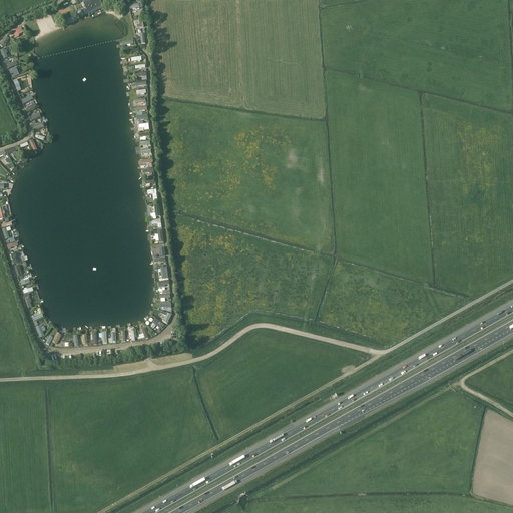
[(81,0),(88,14),(103,8),(99,0),(81,0)]
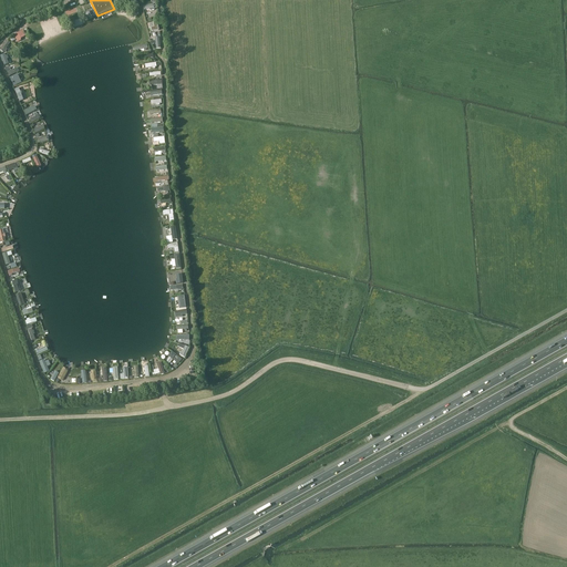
[(22,33),(23,32),(22,30),(13,35),(18,42),(21,41),(20,39),(24,37),(22,33)]
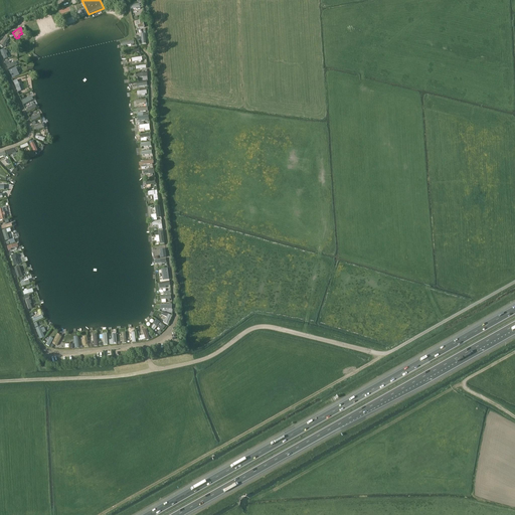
[(5,37),(0,44),(0,47),(1,48),(2,47),(3,48),(4,46),(5,47),(6,45),(5,44),(9,39),(5,37)]
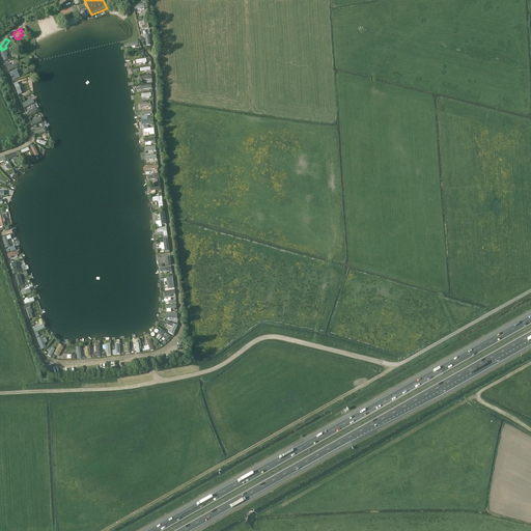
[(8,63),(5,64),(8,72),(18,67),(16,63),(10,66),(8,63)]
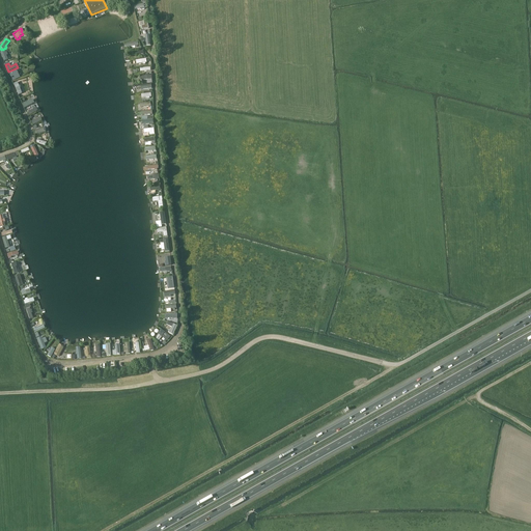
[(16,71),(9,74),(14,81),(20,78),(16,71)]
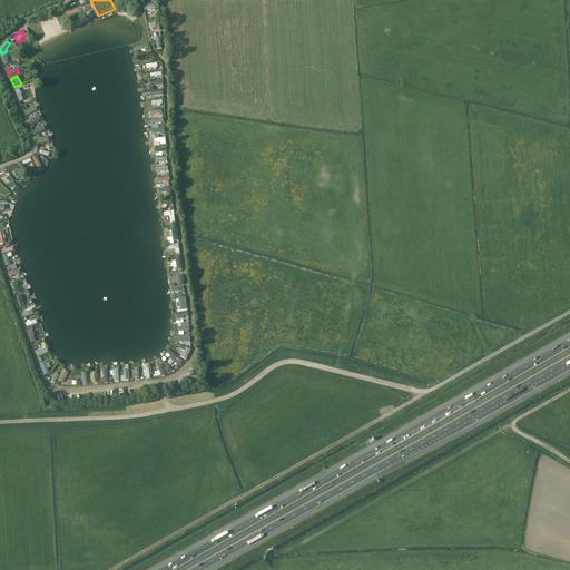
[(21,91),(20,92),(19,88),(15,90),(19,102),(23,101),(21,95),(22,94),(21,91)]
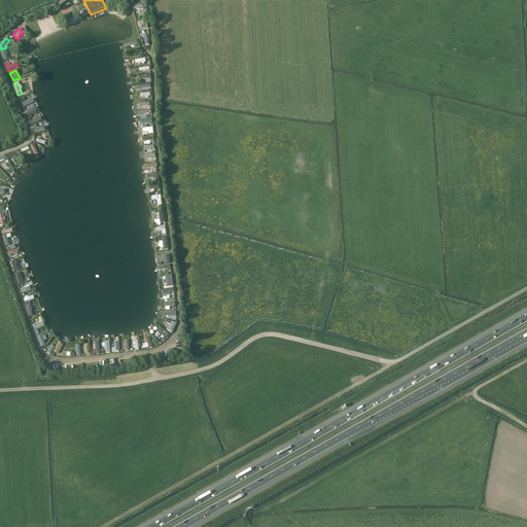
[(162,207),(160,196),(157,196),(151,197),(151,201),(156,200),(157,207),(162,207)]
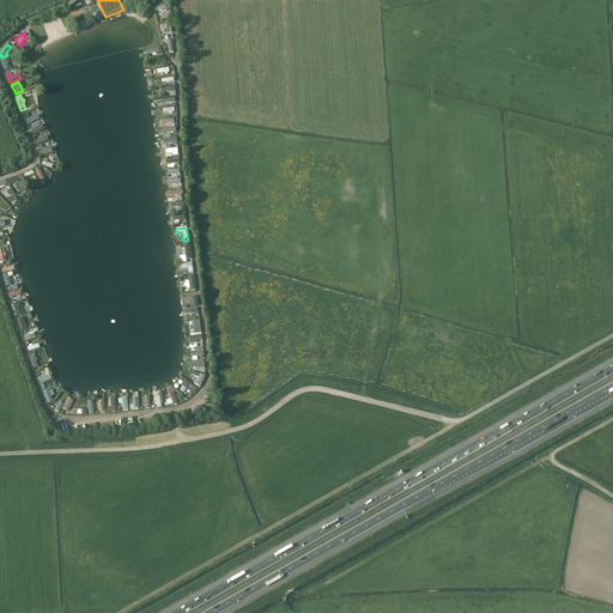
[(11,285),(8,278),(13,275),(12,272),(2,275),(6,286),(11,285)]
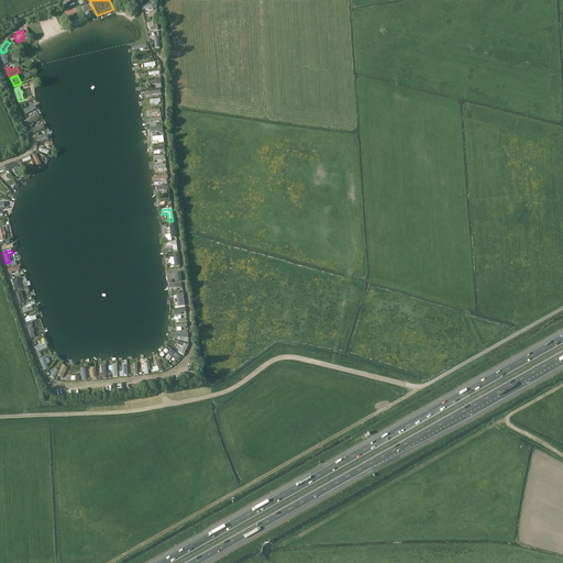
[(173,266),(176,266),(175,253),(166,253),(167,266),(172,265),(173,266)]
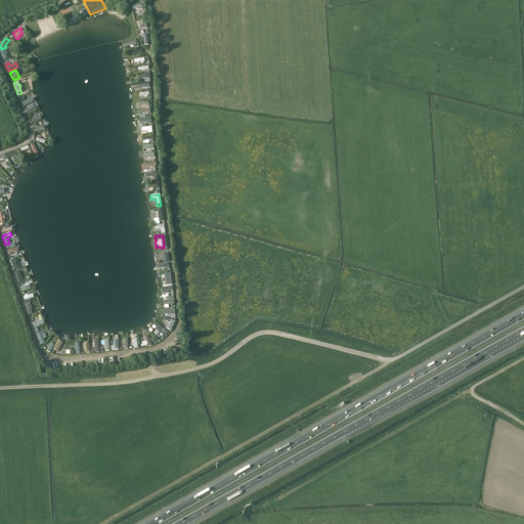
[(165,318),(164,320),(169,323),(168,326),(167,325),(166,329),(167,329),(167,330),(170,331),(174,321),(171,320),(165,318)]
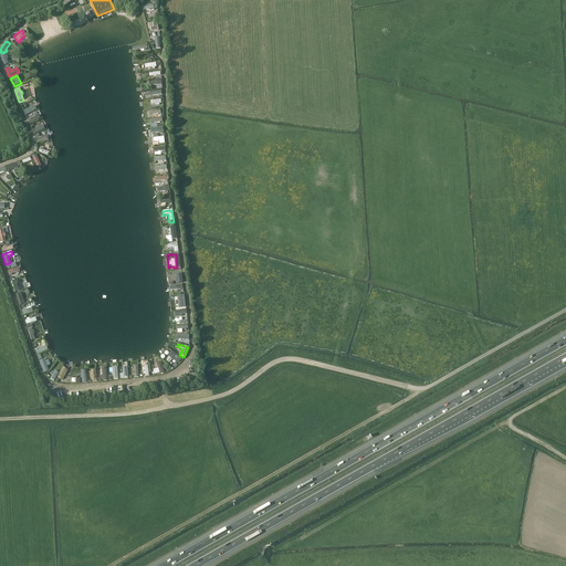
[(171,352),(168,356),(178,364),(181,359),(171,352)]
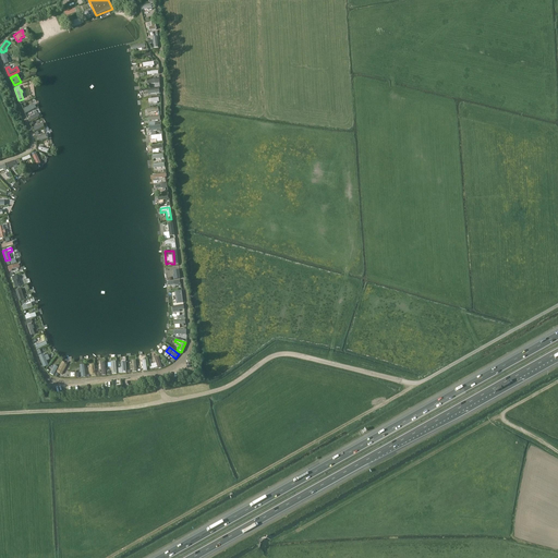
[(155,359),(156,364),(150,365),(152,367),(152,368),(153,370),(157,367),(158,368),(161,367),(158,358),(155,359)]
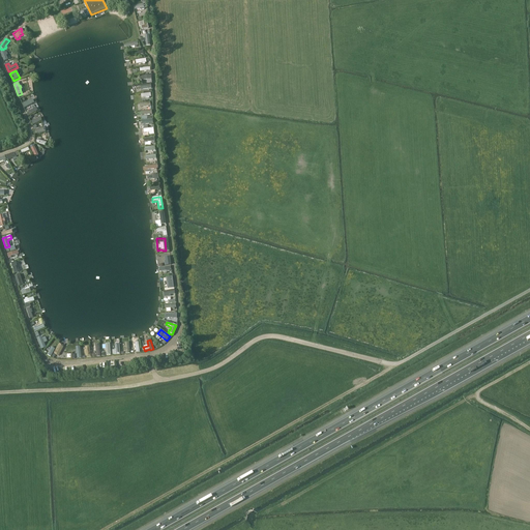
[(54,354),(58,357),(64,347),(59,345),(54,354)]
